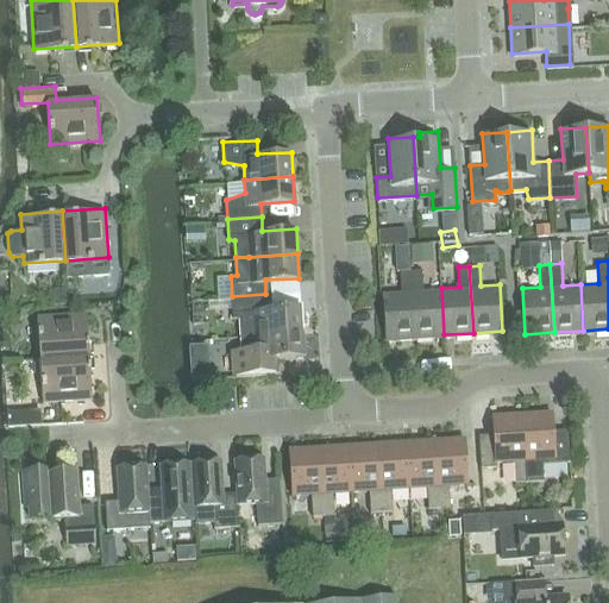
[(401,290),(382,291),(385,338),(415,337),(410,268),(400,269),(401,290)]
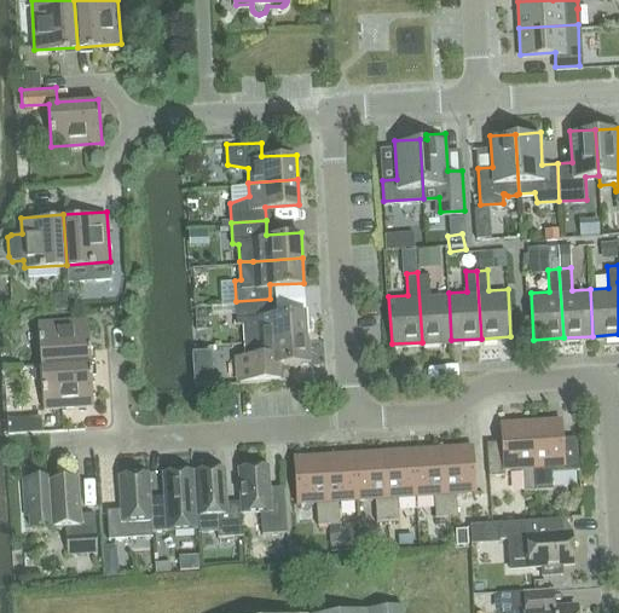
[(428,272),(417,272),(422,342),(451,340),(449,293),(431,294),(428,272)]
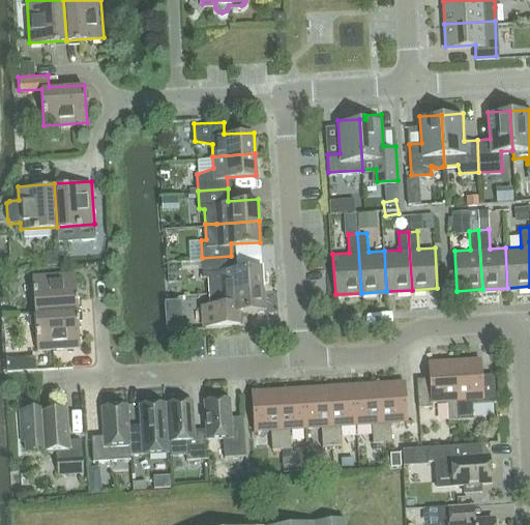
[(231,256),(202,258),(203,274),(208,275),(209,291),(221,290),(263,288),(262,266),(232,268),(231,256)]
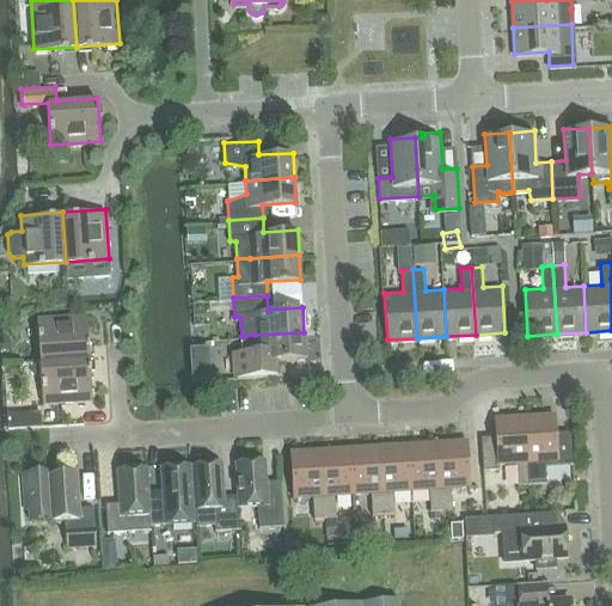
[(41,359),(90,355),(86,312),(37,316),(41,359)]
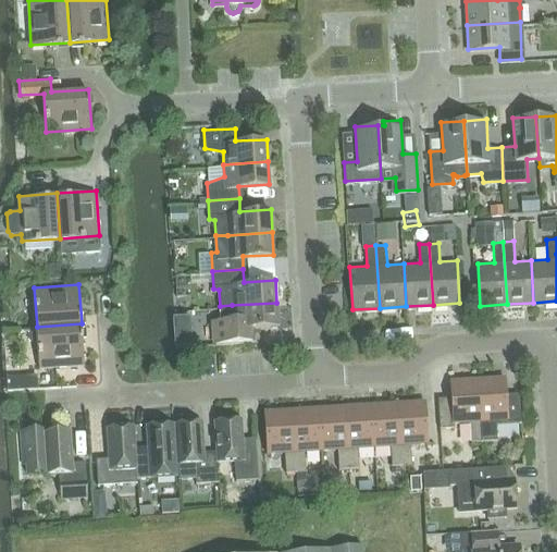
[(221,321),(215,321),(217,341),(247,340),(247,327),(277,324),(276,303),(232,305),(220,306),(221,321)]
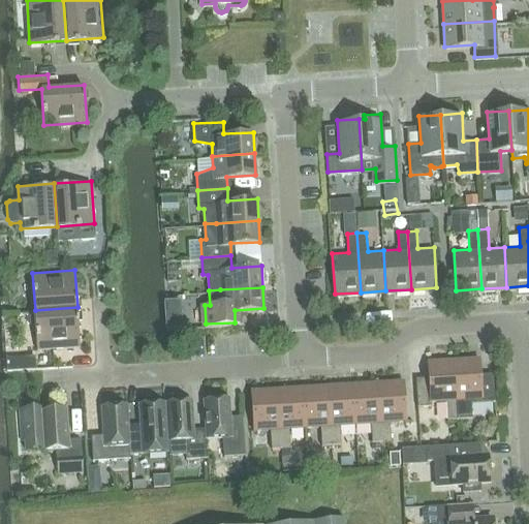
[(37,347),(80,344),(78,307),(35,310),(37,347)]
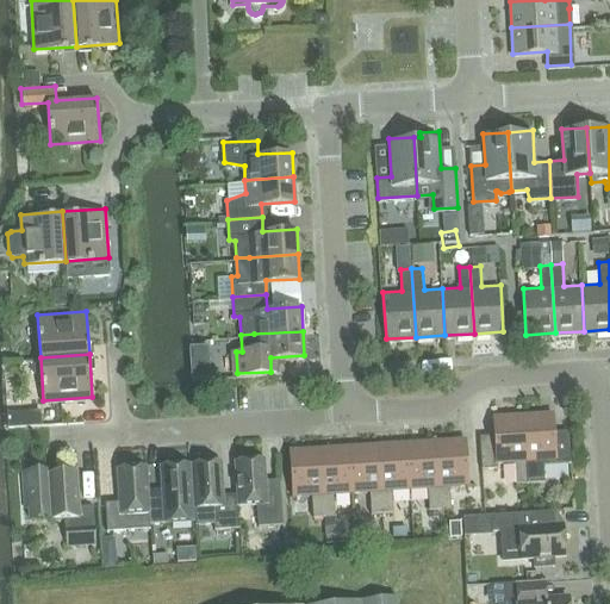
[(523,412),(527,480),(545,479),(543,458),(554,456),(554,461),(571,461),(568,428),(554,429),(553,410),(523,412)]
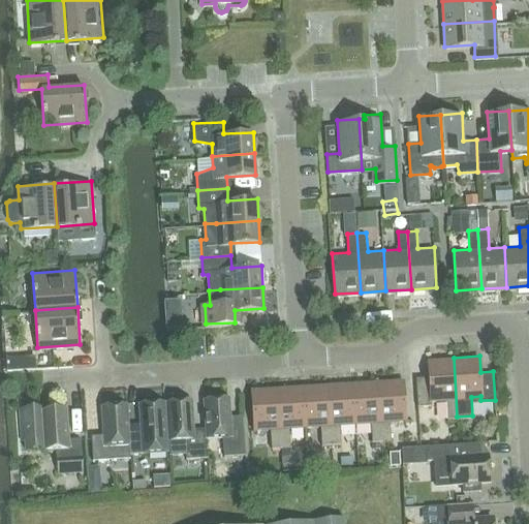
[(447,417),(457,417),(454,358),(428,359),(429,375),(415,375),(417,404),(431,403),(431,399),(446,398),(447,417)]
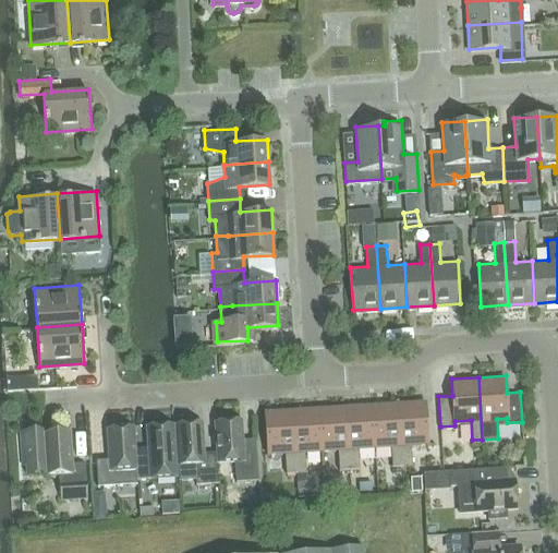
[(398,401),(402,464),(412,463),(411,443),(428,442),(425,399),(398,401)]
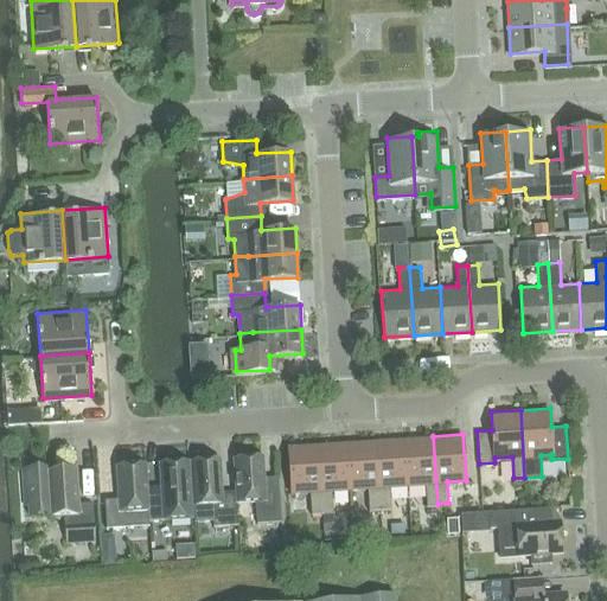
[(427,504),(438,504),(433,436),(404,438),(408,484),(426,483),(427,504)]
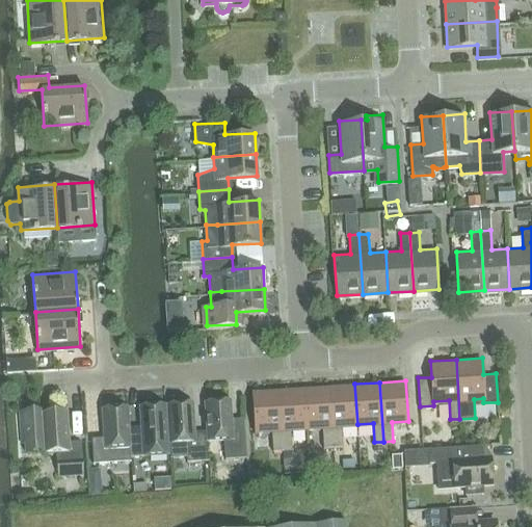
[(341,425),(357,424),(354,384),(329,386),(333,445),(343,444),(341,425)]
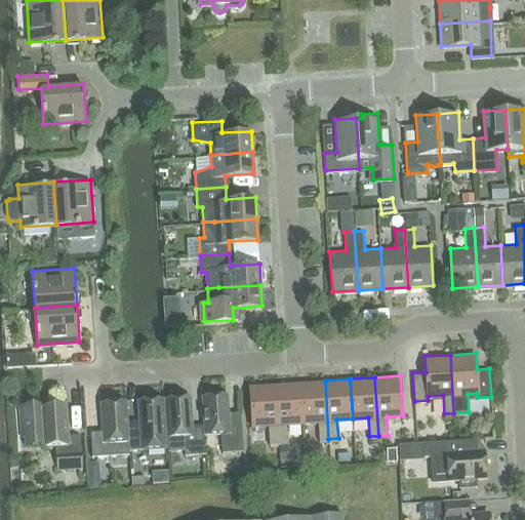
[(319,439),(328,439),(325,381),(299,382),(303,422),(318,421),(319,439)]
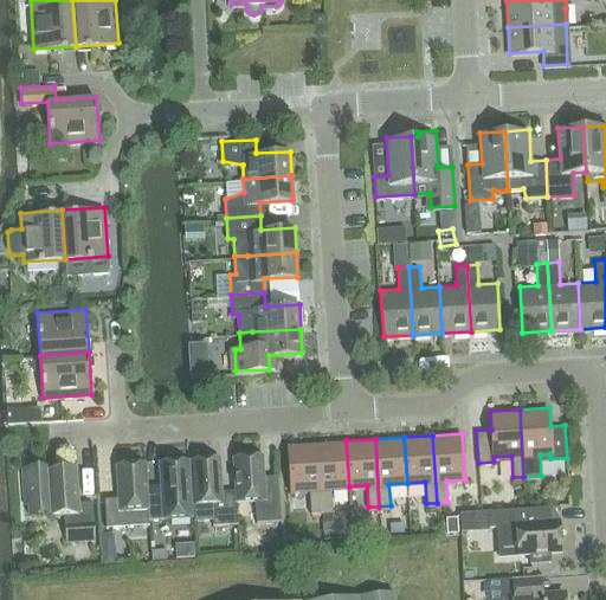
[(331,488),(349,486),(346,440),(317,443),(322,510),(333,509),(331,488)]
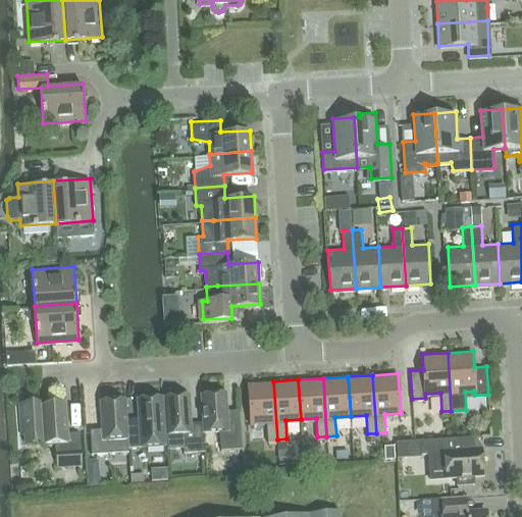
[(268,441),(277,440),(273,381),(248,382),(251,422),(266,421),(268,441)]
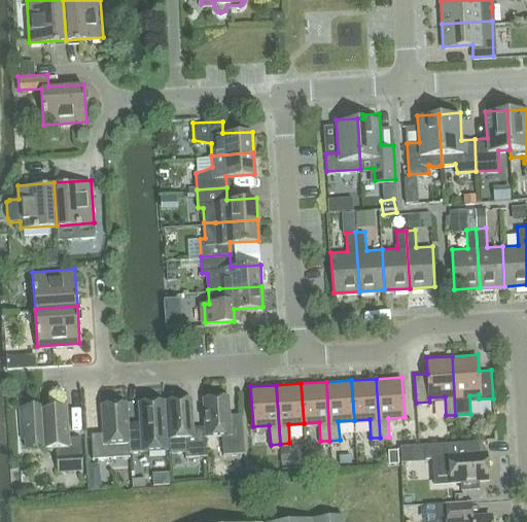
[(74,394),(76,415),(85,414),(84,394),(74,394)]
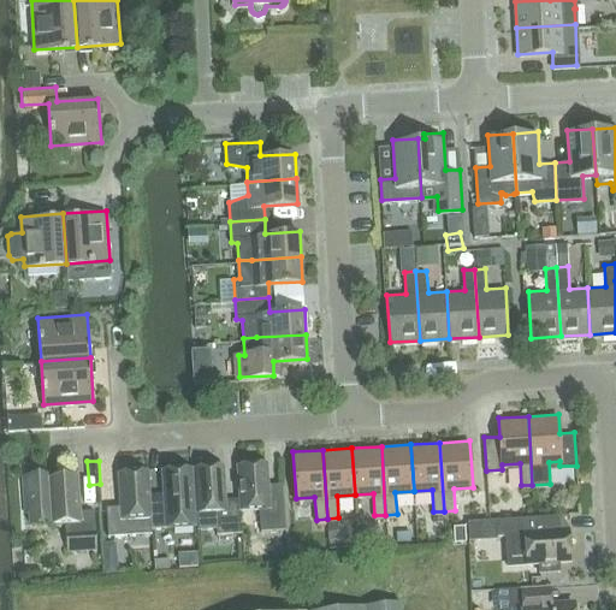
[(240,496),(240,508),(259,507),(261,528),(285,527),(283,493),(268,493),(266,461),(237,462),(240,496)]
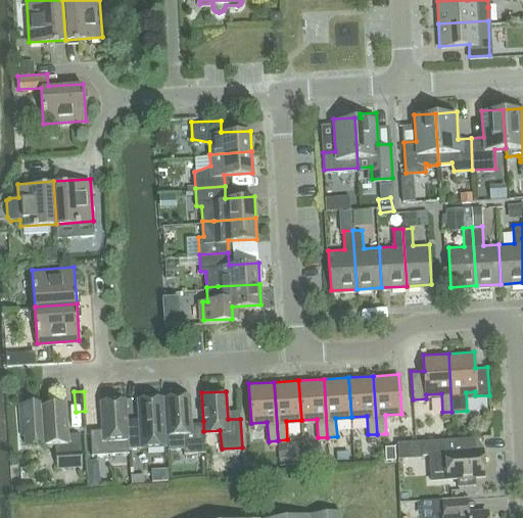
[(203,431),(203,421),(191,422),(189,393),(163,395),(165,433),(183,432),(184,451),(205,450),(203,431)]
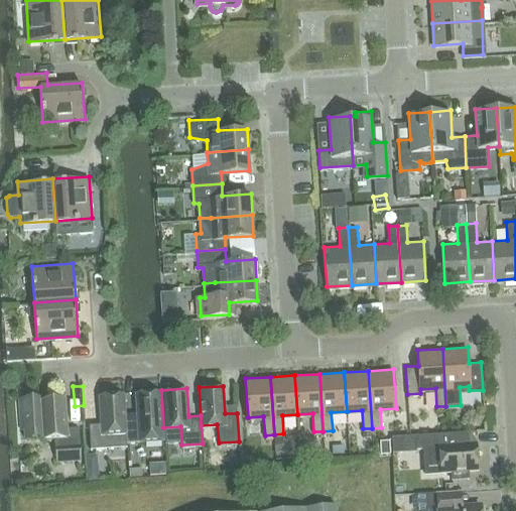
[(137,417),(125,418),(126,430),(127,439),(139,438),(164,436),(163,427),(161,390),(136,391),(137,417)]
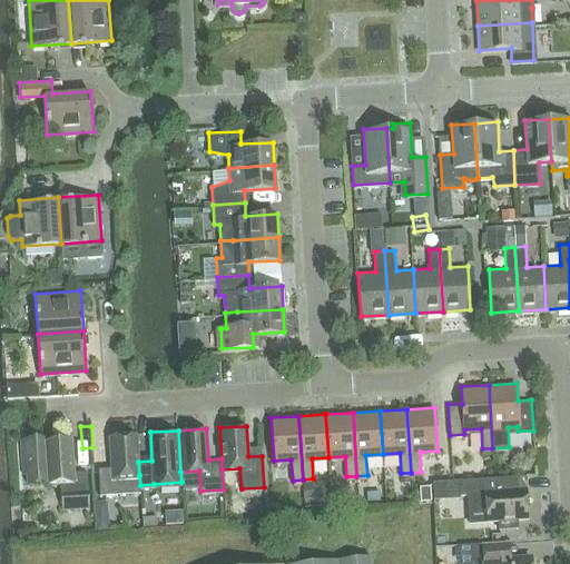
[(124,492),(123,476),(139,475),(138,456),(137,433),(109,435),(111,466),(98,466),(100,493),(124,492)]
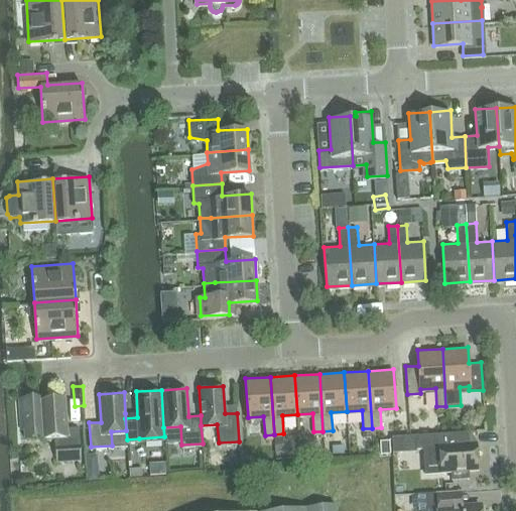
[(20,438),(41,436),(54,436),(55,459),(81,457),(79,425),(67,425),(66,396),(40,398),(40,394),(18,395),(20,438)]
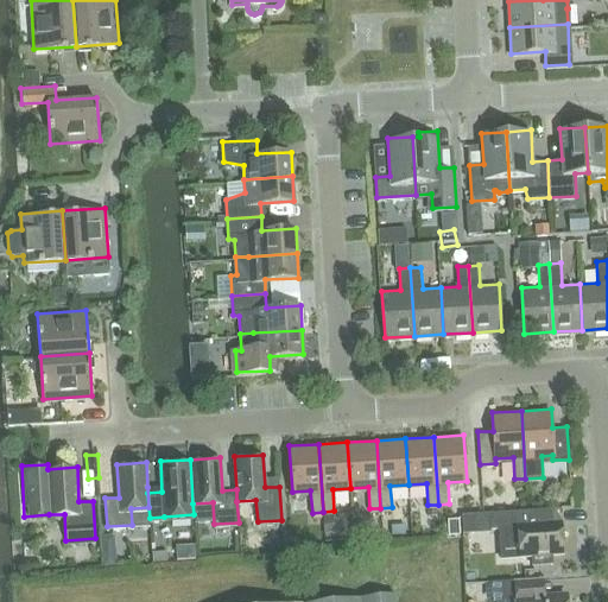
[(553,506),(489,509),(491,526),(501,526),(502,555),(533,552),(533,562),(551,561),(551,551),(563,550),(562,521),(555,523),(553,506)]
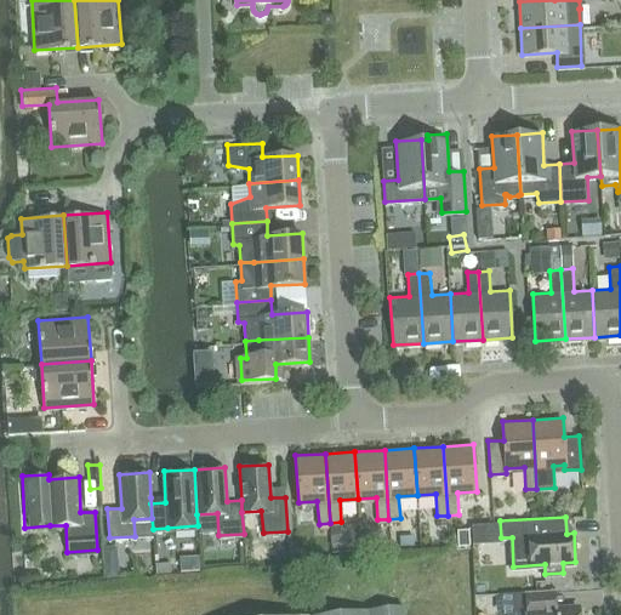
[(577,614),(577,604),(539,607),(539,590),(502,592),(503,610),(527,609),(527,614),(577,614)]
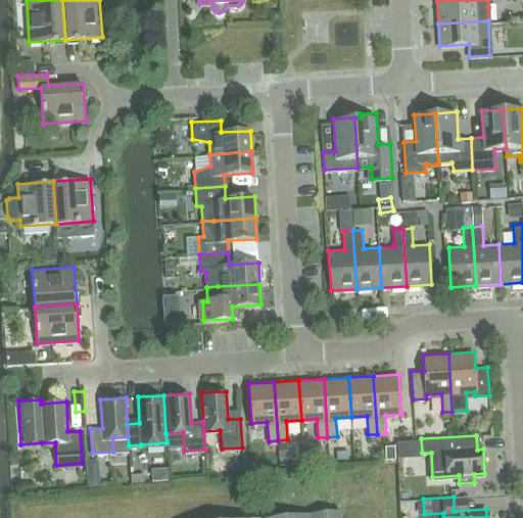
[(339,517),(339,509),(327,510),(327,506),(322,507),(322,511),(288,514),(287,510),(281,510),(281,515),(259,517),(256,517),(339,517)]
